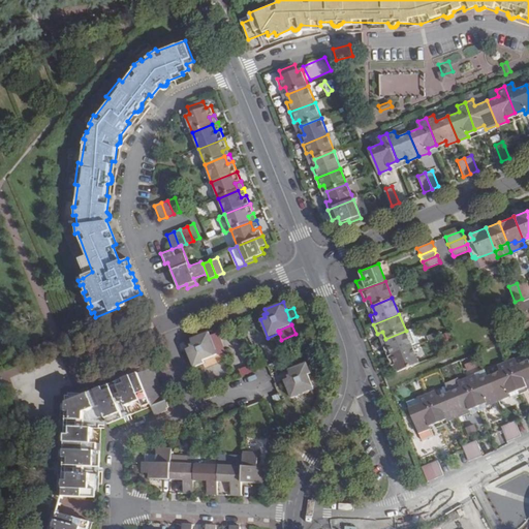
[(410,329),(406,331),(412,346),(416,344),(410,329)]
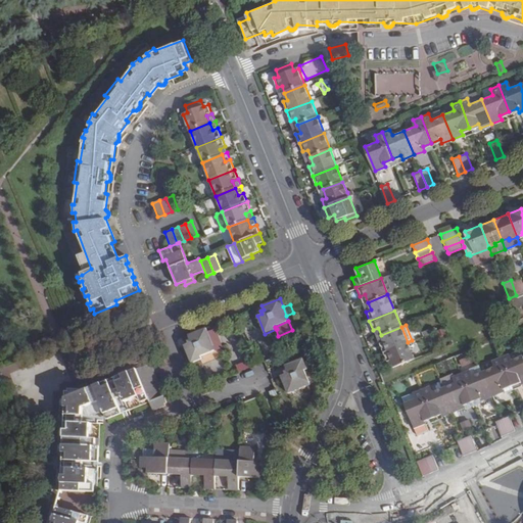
[(401,327),(381,335),(383,341),(378,343),(382,352),(408,342),(401,327)]
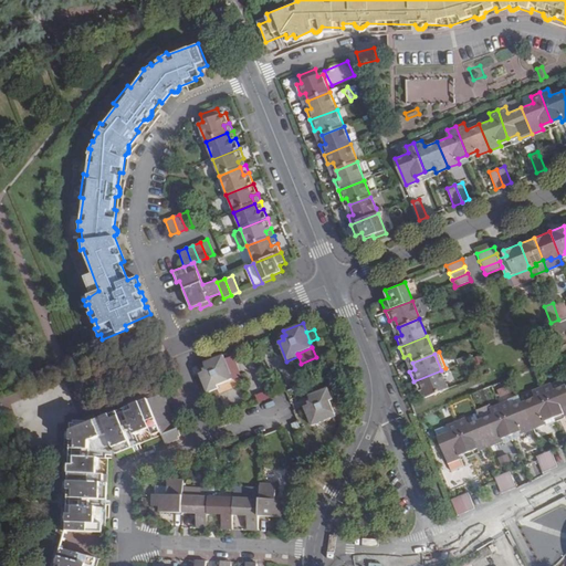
[(222,356),(203,363),(206,367),(202,368),(203,371),(198,374),(207,394),(219,389),(218,386),(232,380),(222,356)]
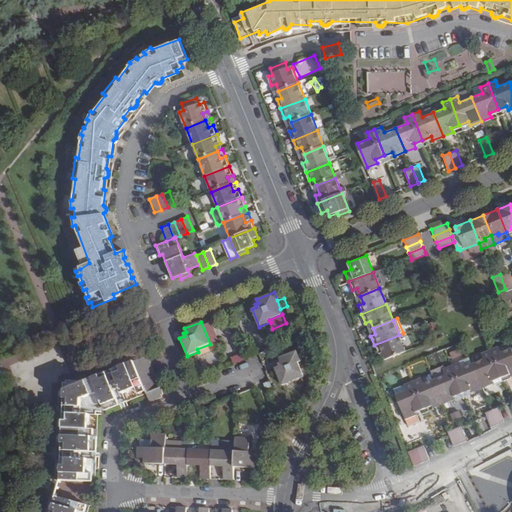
[(399,335),(374,345),(378,354),(382,352),(385,358),(405,351),(399,335)]
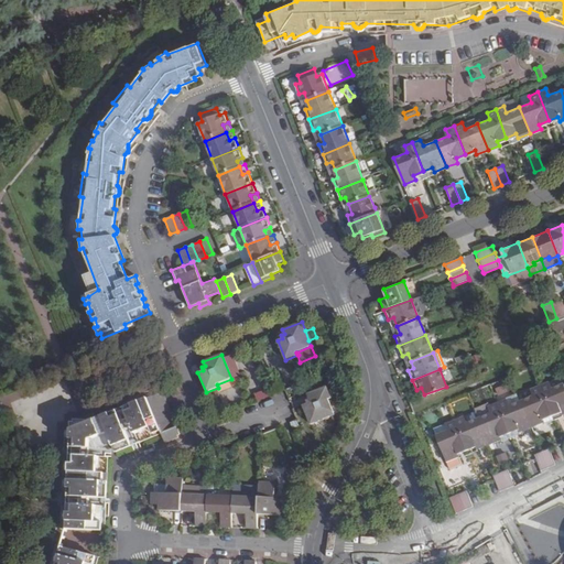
[(538,384),(549,412),(557,408),(560,413),(563,411),(563,389),(561,382),(549,387),(546,381),(538,384)]
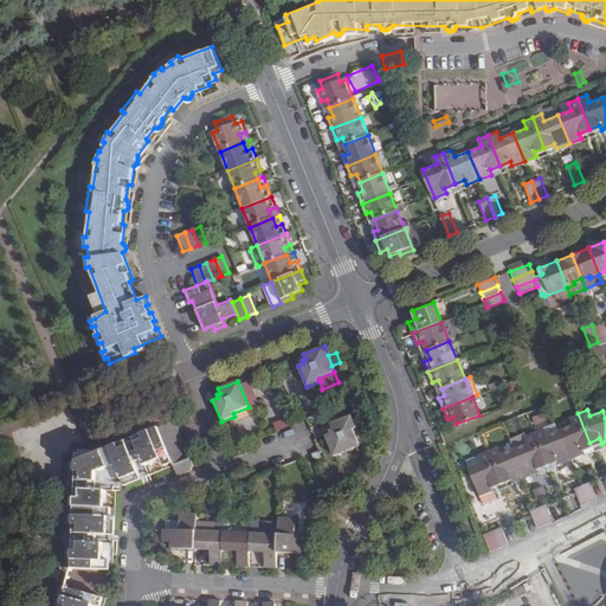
[(558,429),(568,457),(580,453),(578,447),(590,443),(578,413),(568,418),(571,424),(558,429)]
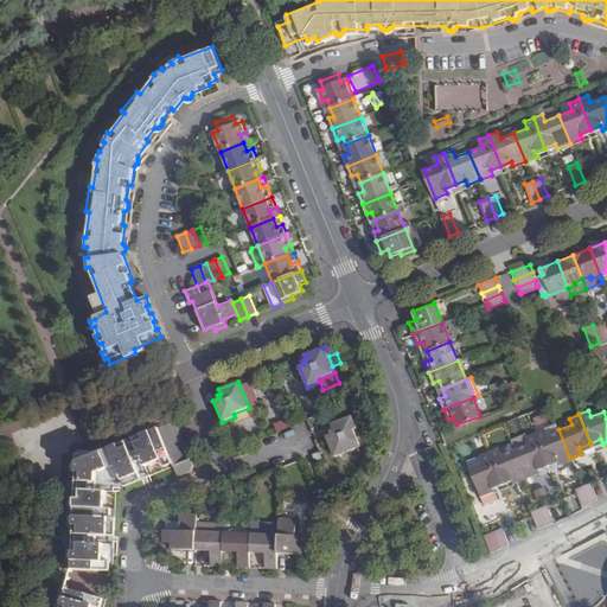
[(77,461),(77,464),(71,567),(108,568),(109,558),(103,558),(104,542),(104,535),(115,535),(115,518),(112,518),(114,483),(96,481),(96,472),(116,465),(120,475),(125,485),(141,478),(140,475),(172,462),(174,470),(187,465),(186,462),(189,461),(171,416),(155,422),(153,416),(127,427),(128,430),(132,440),(77,461)]
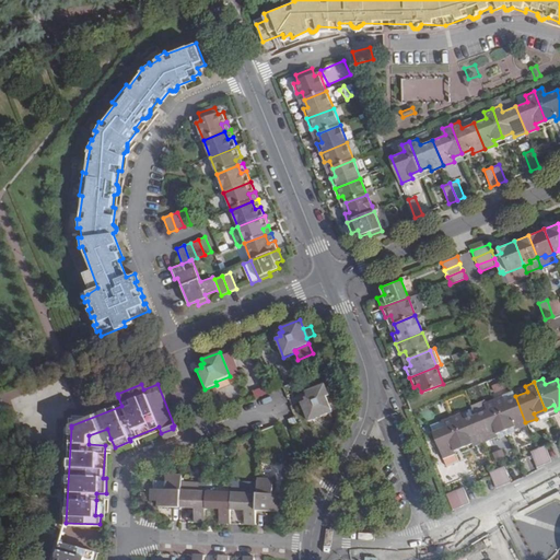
[(301,403),(307,421),(331,411),(325,396),(328,395),(324,384),(305,391),(306,396),(303,397),(305,401),(301,403)]
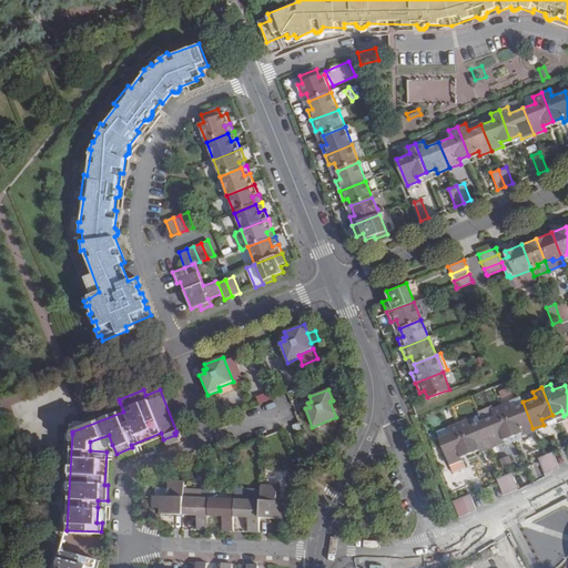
[(259,404),(270,398),(266,392),(255,397),(259,404)]
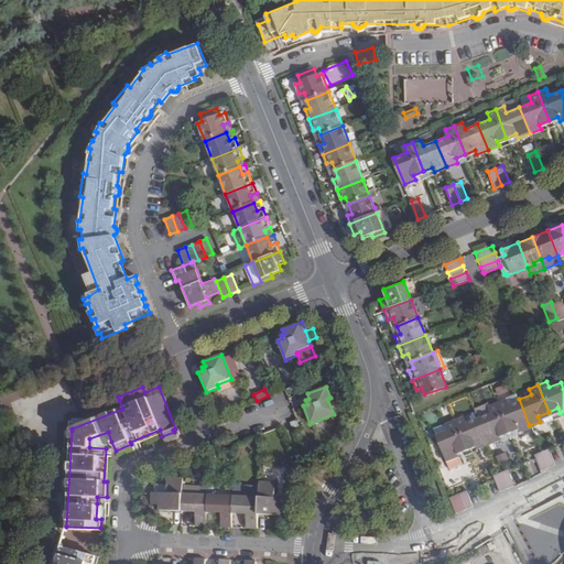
[(503,399),(495,402),(506,429),(516,425),(518,431),(529,425),(519,399),(506,404),(503,399)]
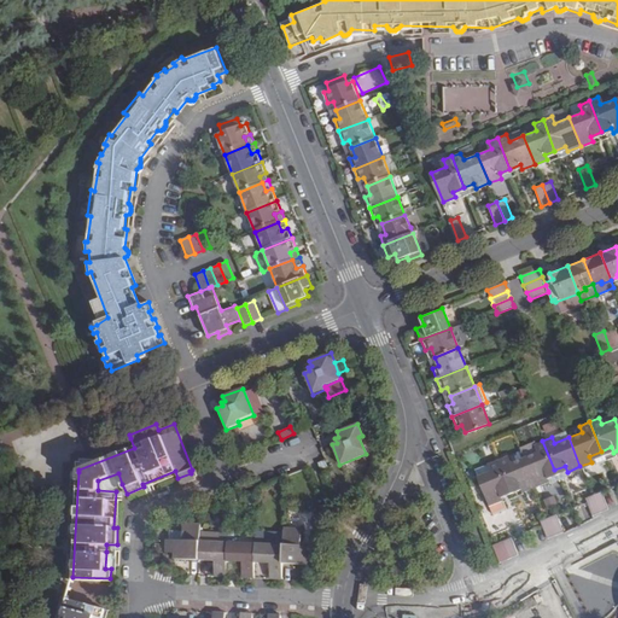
[(530,441),(518,445),(522,456),(535,450),(532,444),(530,441)]
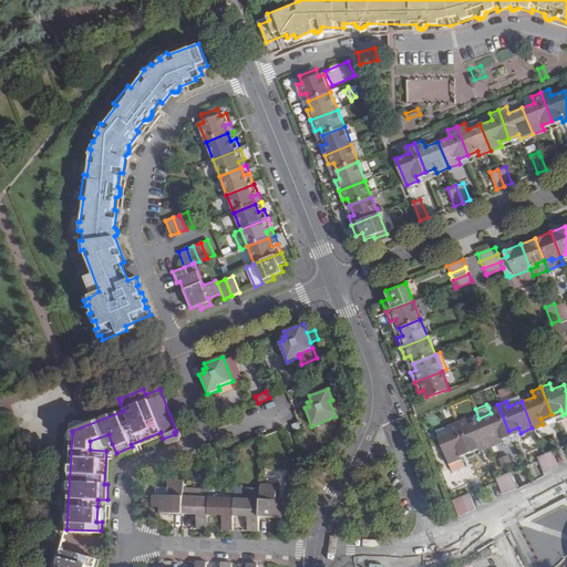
[(491,413),(478,419),(490,445),(501,441),(498,435),(508,431),(497,404),(488,408),(491,413)]
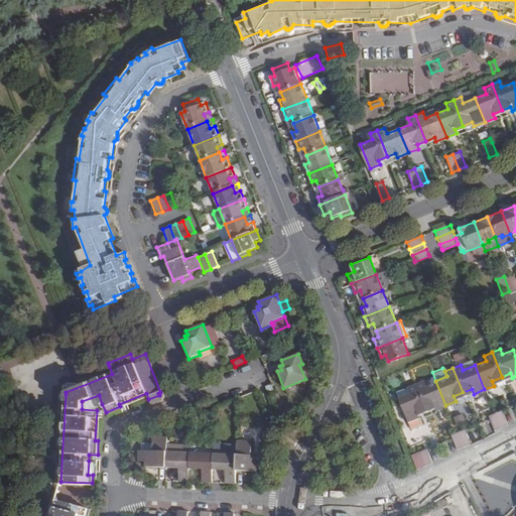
[(422,380),(414,383),(424,408),(434,404),(436,409),(445,405),(435,381),(425,385),(422,380)]
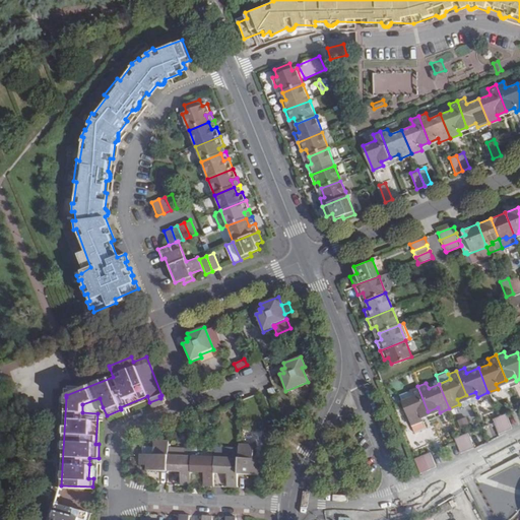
[(428,411),(417,386),(408,390),(410,395),(399,399),(409,425),(420,419),(418,414),(428,411)]
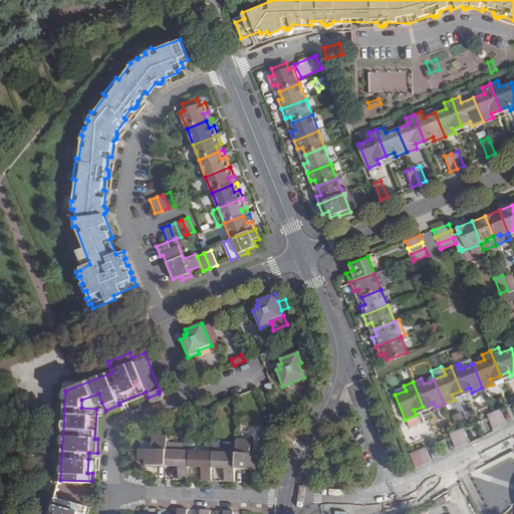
[(406,391),(404,386),(393,390),(395,395),(406,391)]
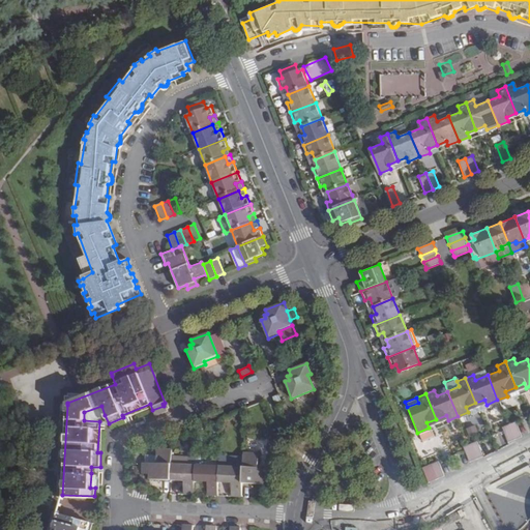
[(101,406),(84,412),(105,415),(101,406)]
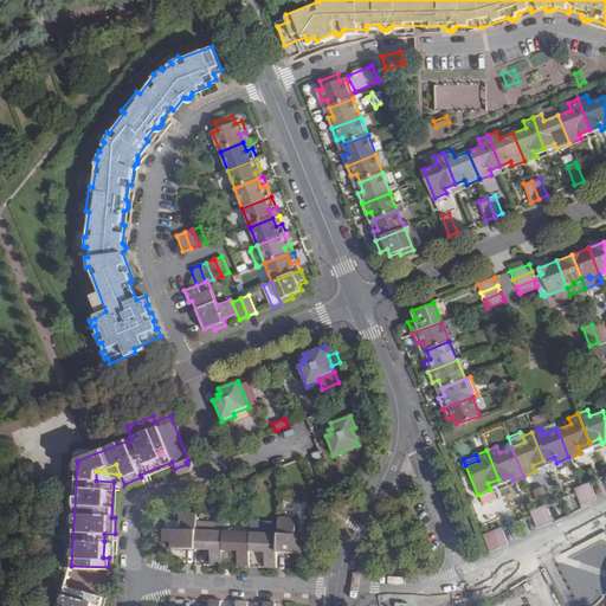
[(579,483),(585,500),(593,496),(586,479),(579,483)]
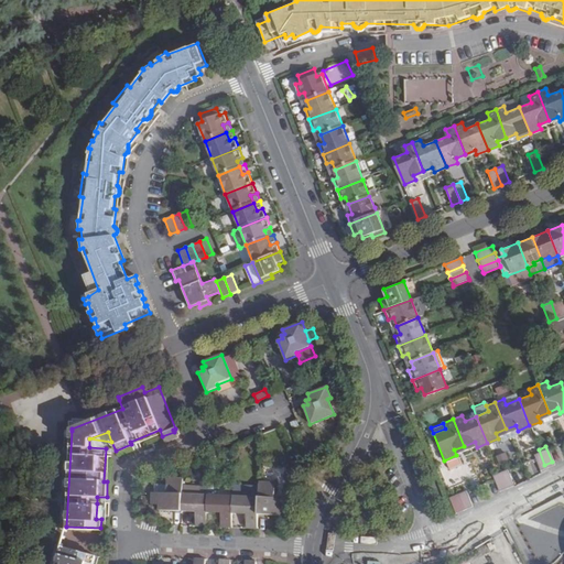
[(538,467),(544,465),(539,449),(531,452),(538,467)]
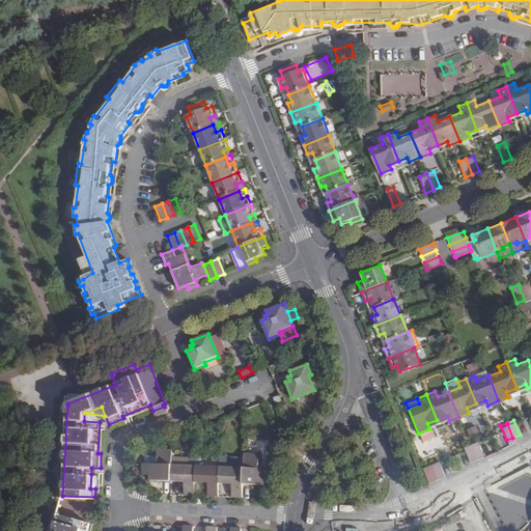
[(475,426),(467,429),(470,439),(479,435),(475,426)]
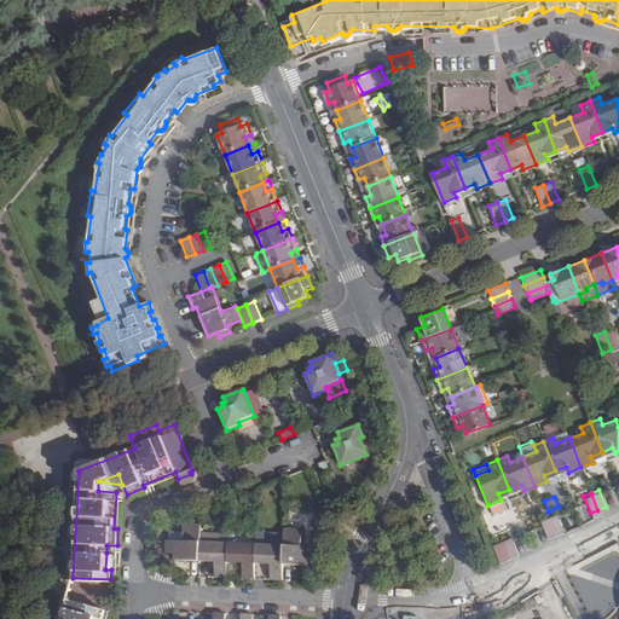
[(503,507),(501,499),(487,505),(490,512),(503,507)]
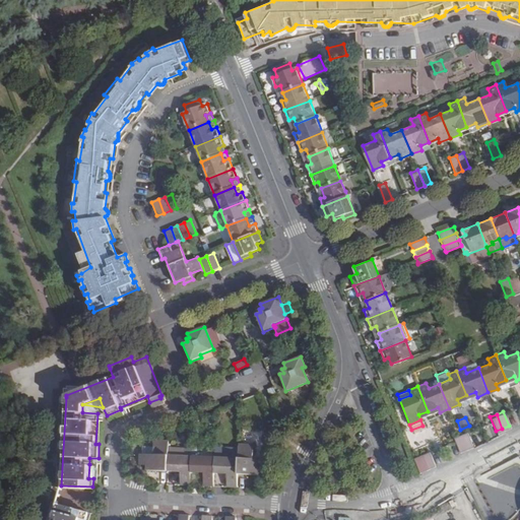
[(459,434),(465,448),(471,445),(466,431),(459,434)]
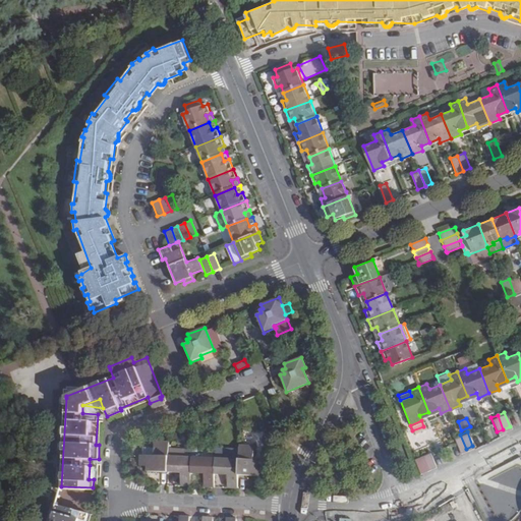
[(459,452),(466,449),(460,435),(453,437),(459,452)]
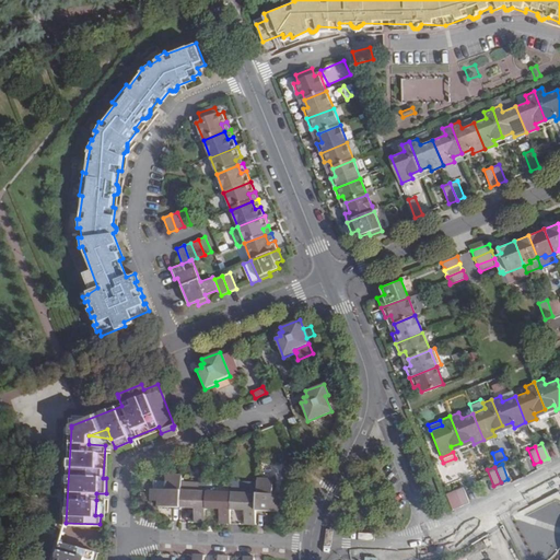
[(279,508),(287,508),(288,496),(273,494),(275,479),(257,479),(256,493),(207,491),(207,480),(182,479),(182,476),(165,475),(165,481),(165,490),(153,489),(150,489),(150,502),(156,502),(156,509),(194,510),(194,522),(205,523),(206,511),(220,511),(219,524),(231,524),(231,512),(245,512),(244,525),(255,525),(256,513),(278,513),(279,508)]
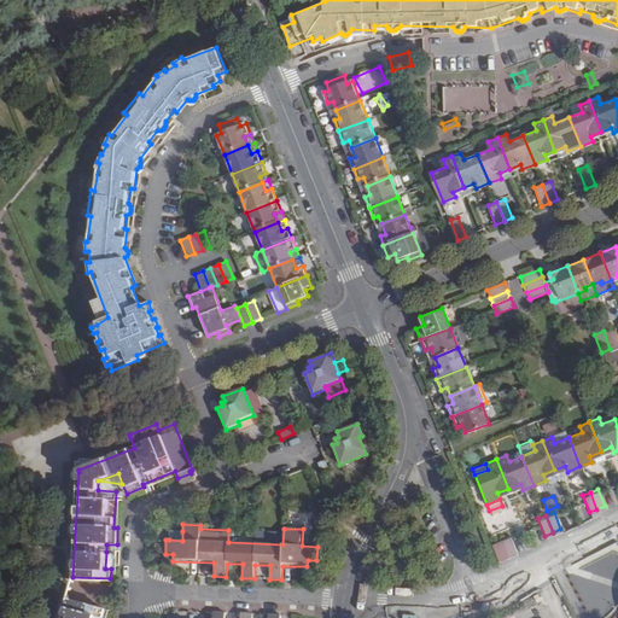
[(182,541),(182,531),(169,531),(169,540),(182,541)]
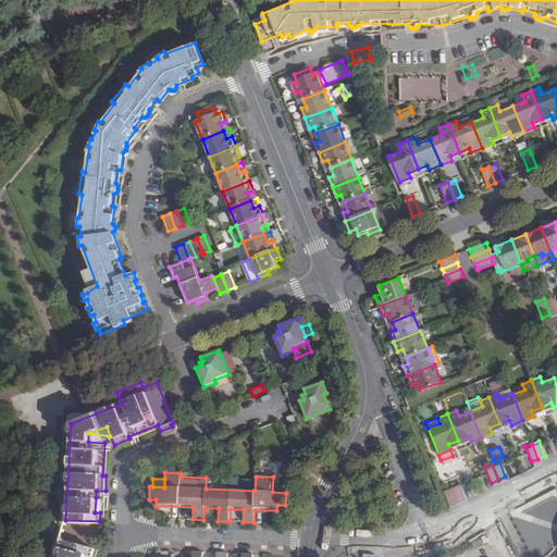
[(442,490),(448,504),(465,497),(459,482),(442,490)]
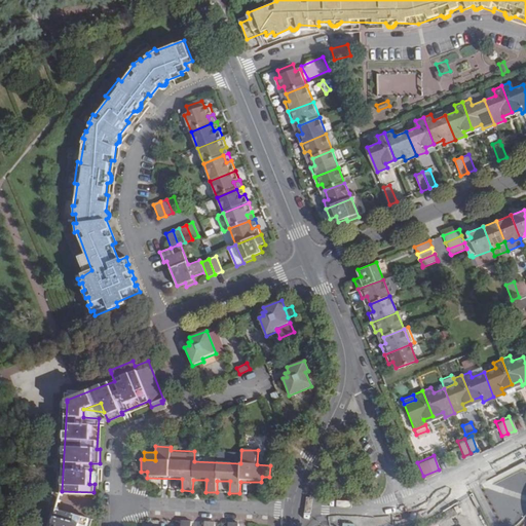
[(88,525),(89,522),(59,515),(55,525),(88,525)]
